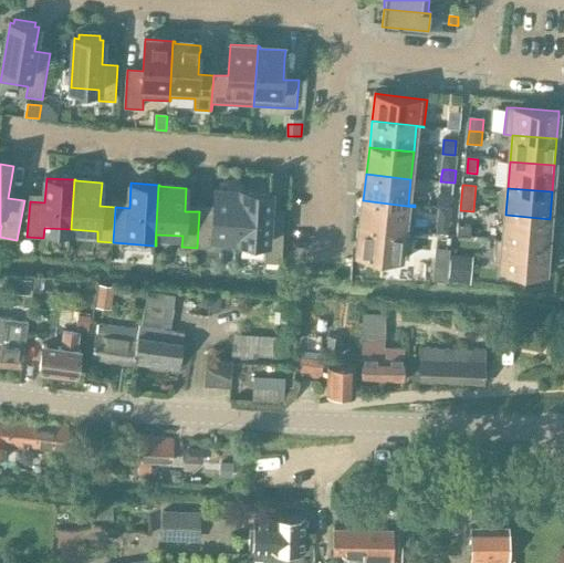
[(199,211),(197,248),(213,249),(213,238),(240,240),(239,250),(240,250),(243,190),(242,190),(242,191),(216,189),(215,212),(199,211)]
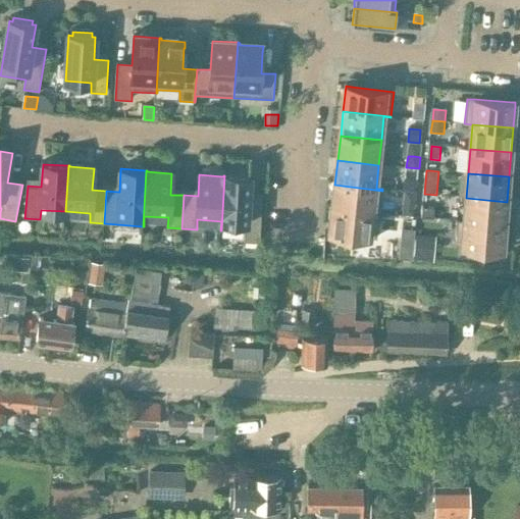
[(224,175),(221,230),(245,232),(245,242),(260,243),(263,200),(262,200),(249,199),(250,176),(224,175)]
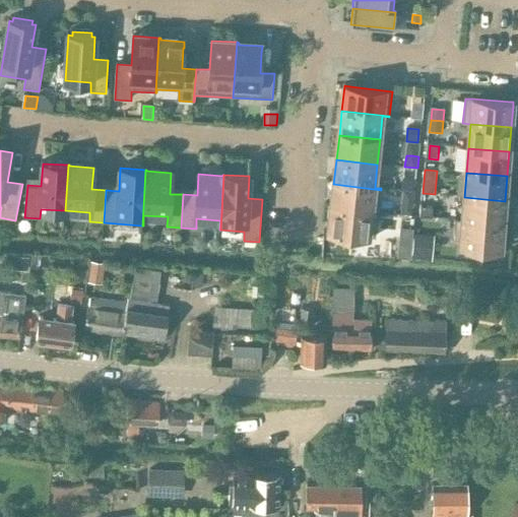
[(379,214),(381,190),(333,184),(331,209),(379,214)]
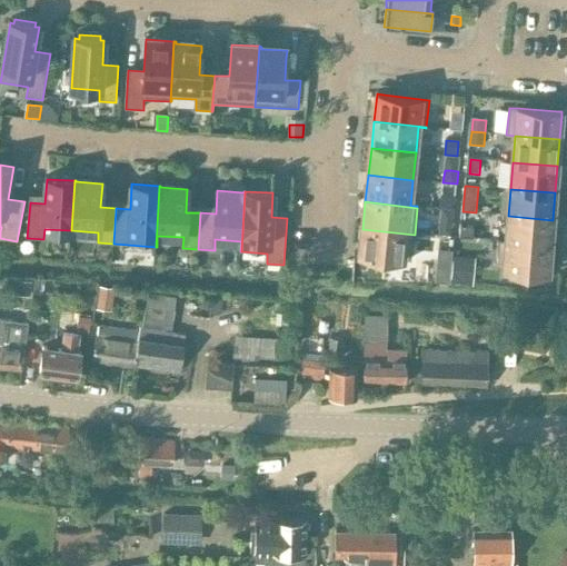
[(550,247),(553,220),(508,216),(506,241),(498,240),(498,242),(550,247)]
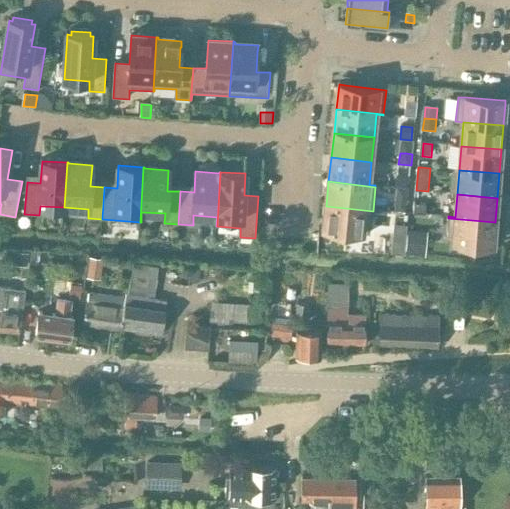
[(414,214),(425,215),(426,205),(415,204),(414,214)]
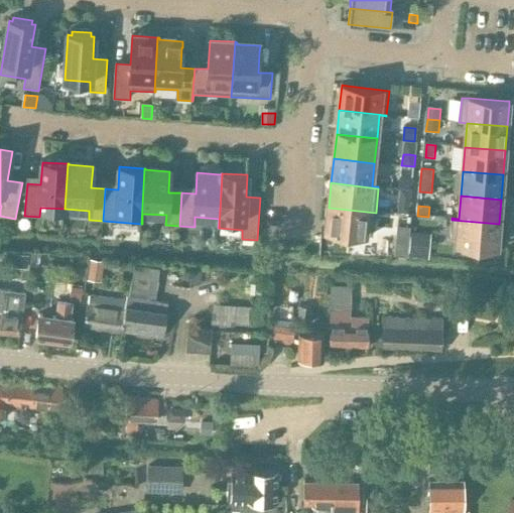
[(373,237),(376,213),(329,208),(326,229),(326,232),(329,233),(329,232),(373,237)]
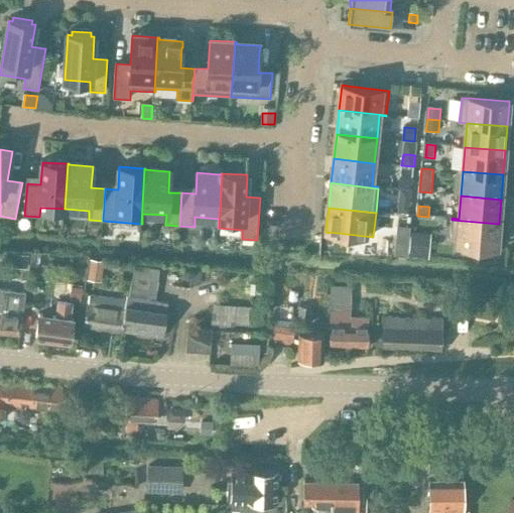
[(497,249),(499,224),(452,220),(450,244),(490,248),(497,249)]
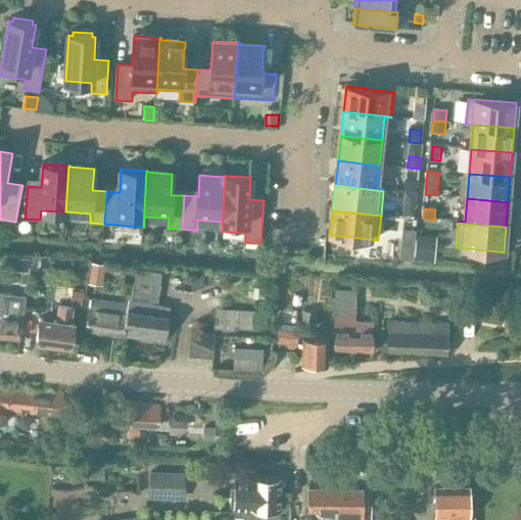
[(403,248),(415,249),(416,236),(404,235),(403,248)]
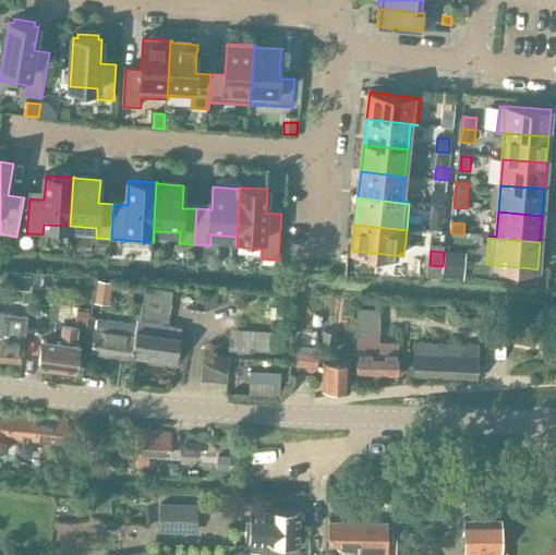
[(445,253),(443,278),(464,281),(467,255),(445,253)]
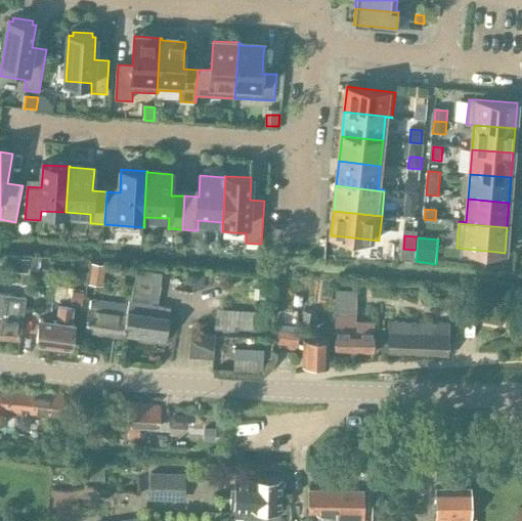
[(18,259),(16,273),(29,275),(31,261),(18,259)]
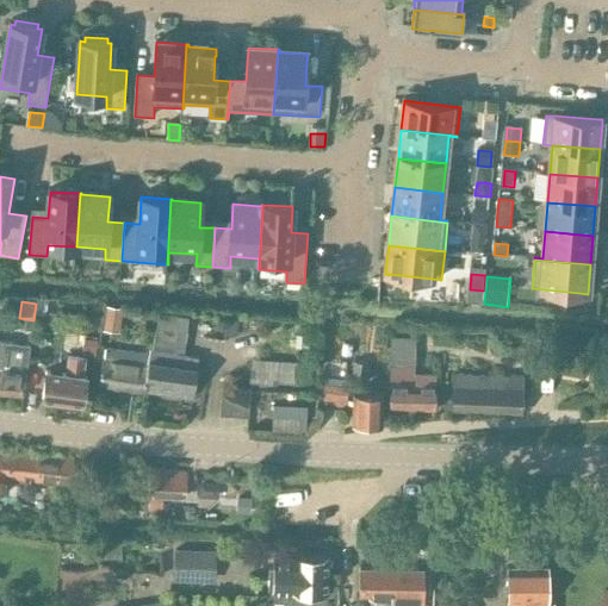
[(107,307),(105,332),(121,335),(124,310),(107,307)]
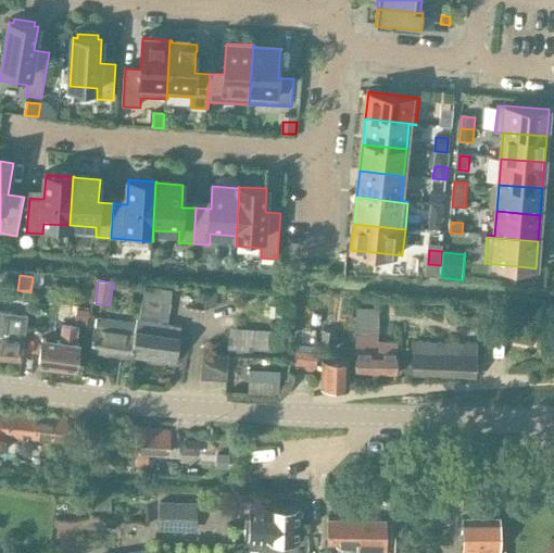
[(139,322),(135,360),(176,366),(181,328),(172,326),(170,326),(174,291),(146,287),(145,300),(142,300),(139,322)]
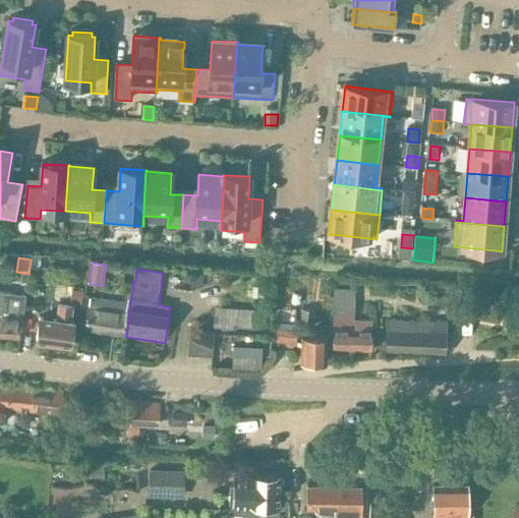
[(194,275),(192,288),(202,289),(204,276),(194,275)]
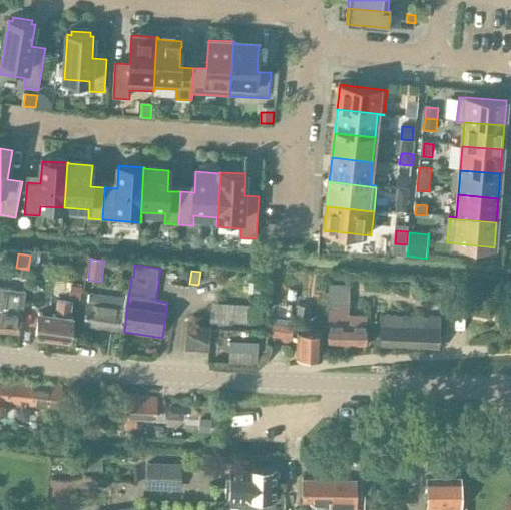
[(81,302),(83,288),(82,288),(82,285),(71,284),(69,300),(81,302)]
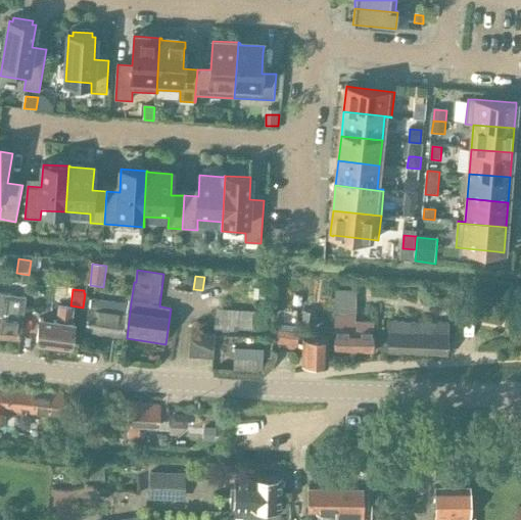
[(19,343),(20,339),(26,304),(25,304),(26,298),(1,295),(0,293),(0,339),(18,343),(19,343)]
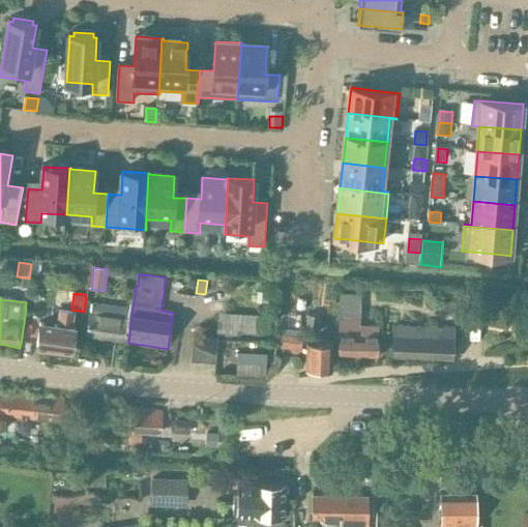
[(128,343),(133,306),(130,305),(129,310),(92,304),(90,313),(87,337),(128,343)]
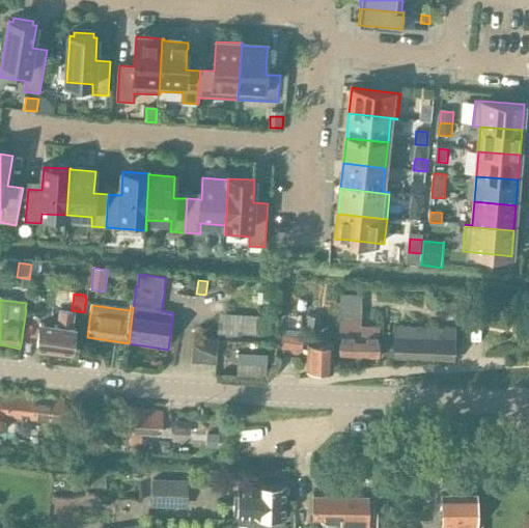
[(74,328),(76,313),(60,311),(58,326),(40,324),(37,351),(73,355),(76,328),(74,328)]
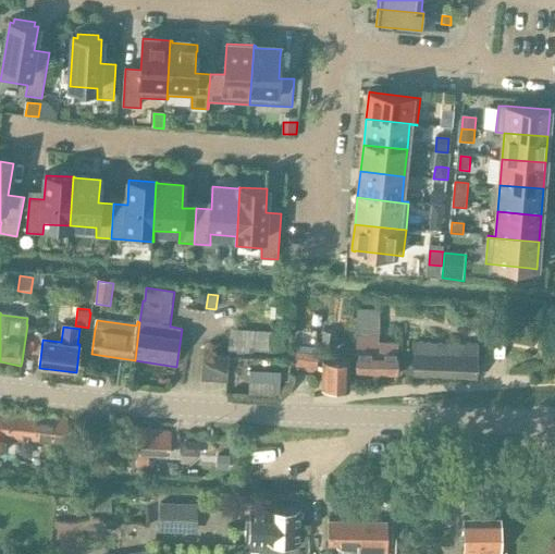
[(335,351),(337,333),(323,332),(322,349),(335,351)]
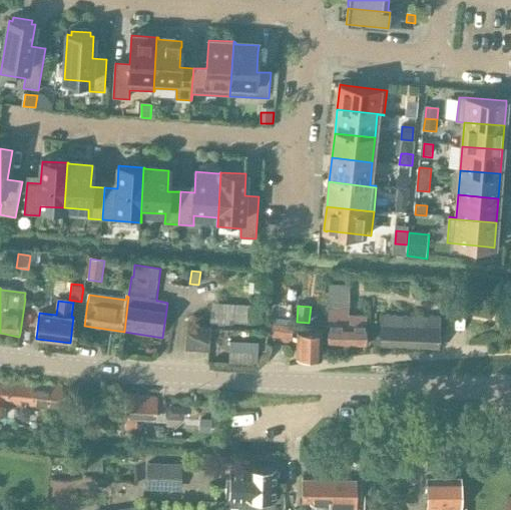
[(329,326),(328,347),(365,348),(366,325),(366,317),(357,317),(349,316),(349,310),(329,310),(329,325),(329,326)]
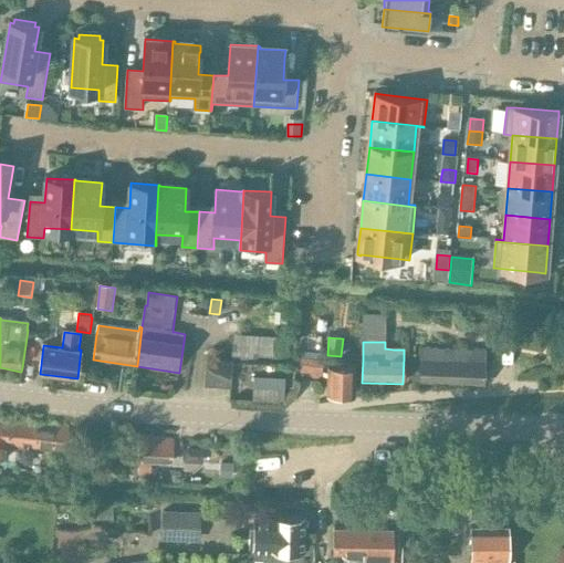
[(482,386),(483,352),(423,351),(423,385),(482,386)]
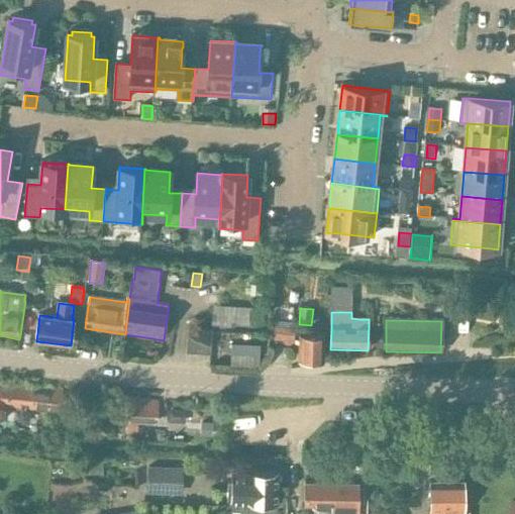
[(273,327),(270,345),(293,348),(296,330),(273,327)]
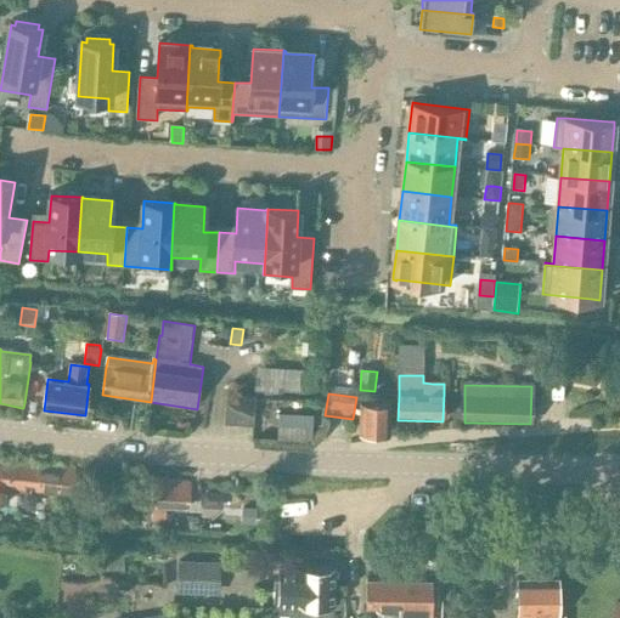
[(254,427),(257,398),(226,397),(225,426),(254,427)]
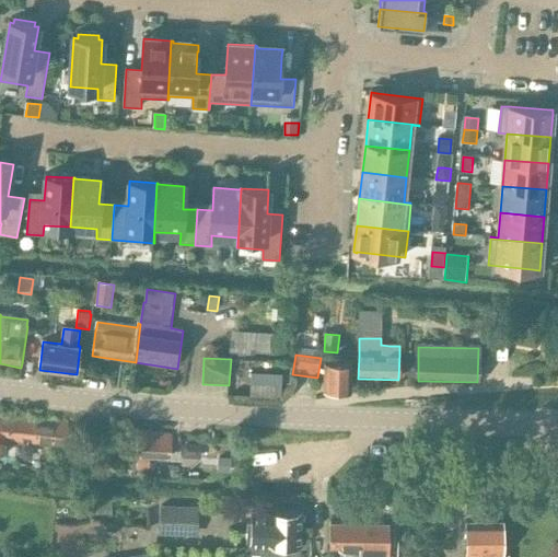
[(350,393),(351,380),(351,364),(325,363),(324,393),(350,393)]
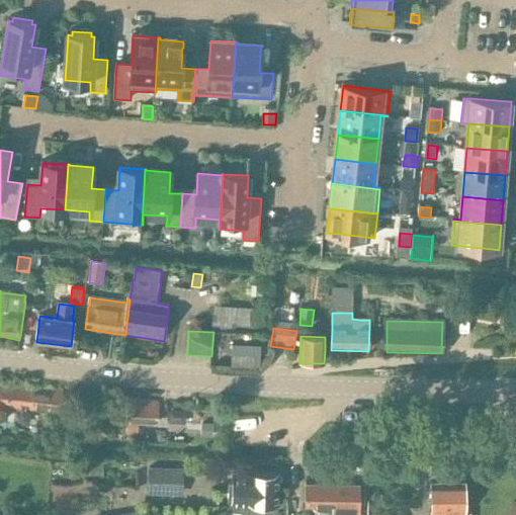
[(0,419),(7,420),(8,406),(21,407),(21,402),(30,403),(29,408),(62,412),(64,393),(23,388),(0,384),(0,419)]
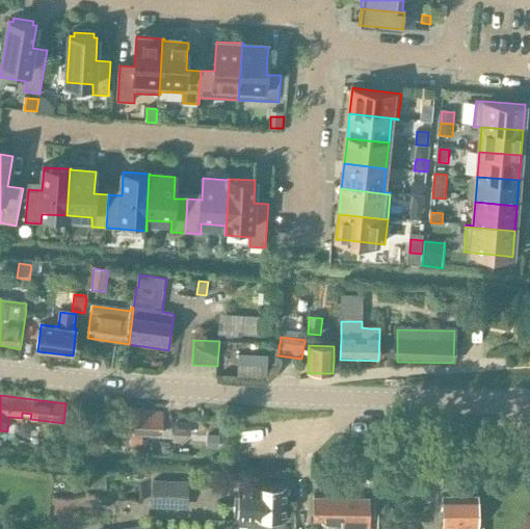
[(161,437),(162,423),(163,415),(132,413),(130,434),(161,437)]
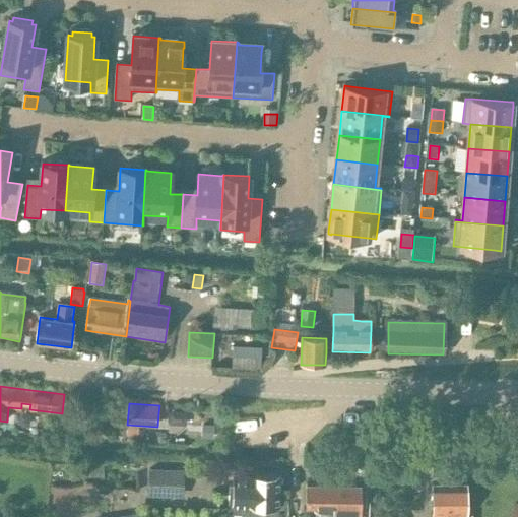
[(112,424),(112,421),(105,421),(105,423),(104,423),(104,426),(100,425),(99,428),(90,427),(89,437),(113,438),(114,424),(112,424)]
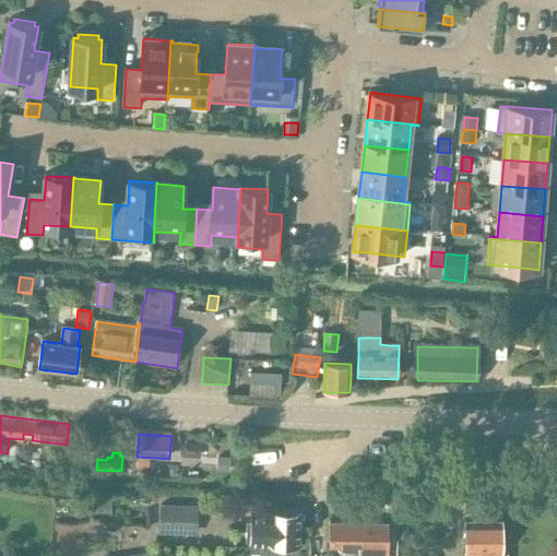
[(218,458),(217,472),(226,472),(230,472),(230,459),(230,458),(218,458)]
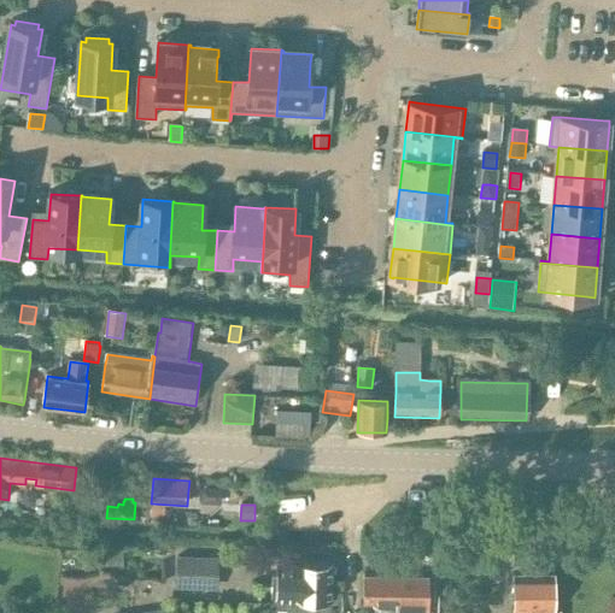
[(217,589),(217,560),(179,559),(177,588),(217,589)]
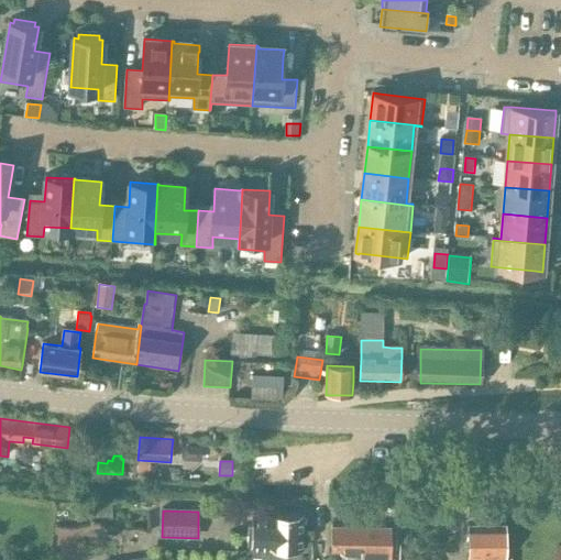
[(304,517),(273,516),(273,517),(254,517),(253,527),(249,527),(248,558),(284,559),(284,549),(303,550),(304,517)]
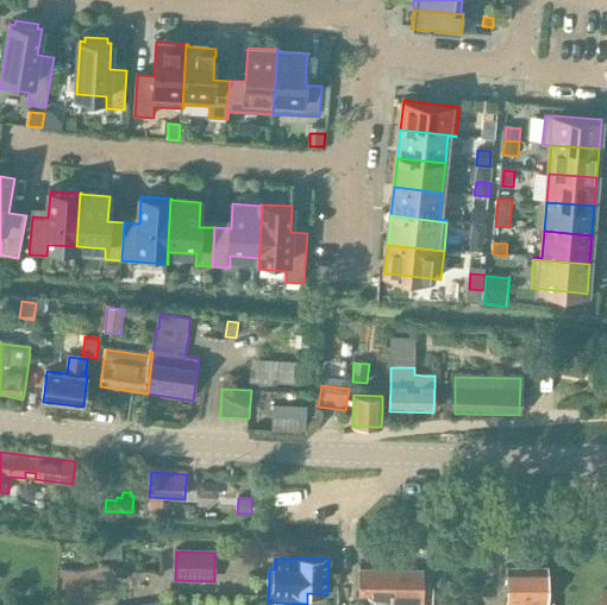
[(548,604),(546,568),(508,569),(507,604),(548,604)]
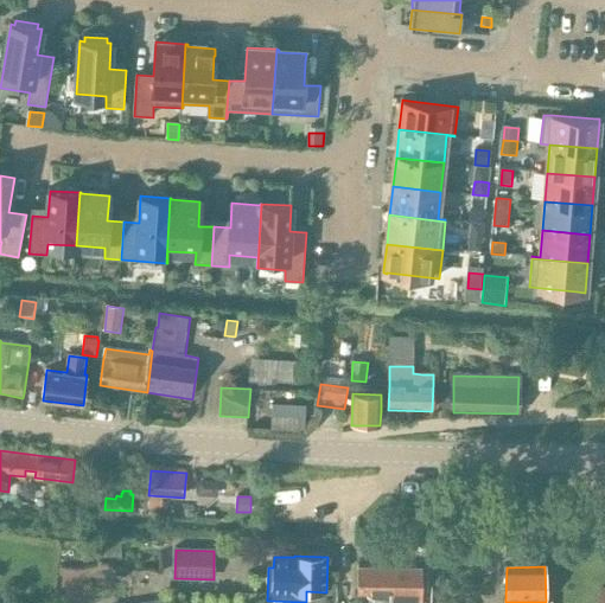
[(422,569),(358,568),(357,594),(390,595),(389,602),(422,602),(422,595),(422,569)]
